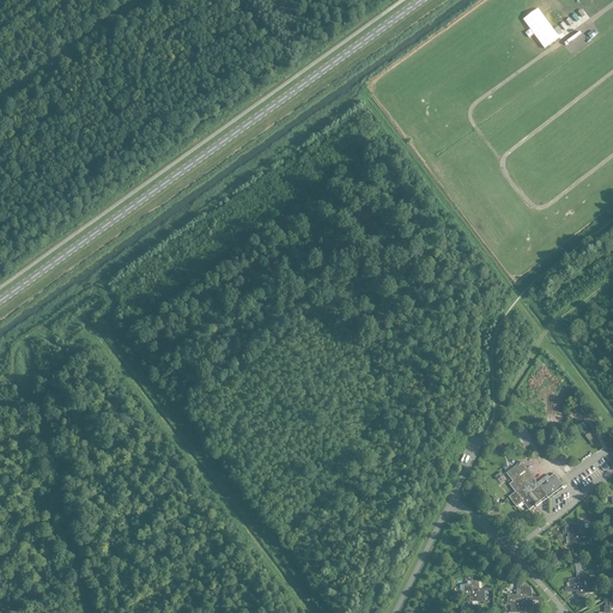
[(541,220),(552,234),(563,224),(552,213),(550,216),(548,214),(541,220)]
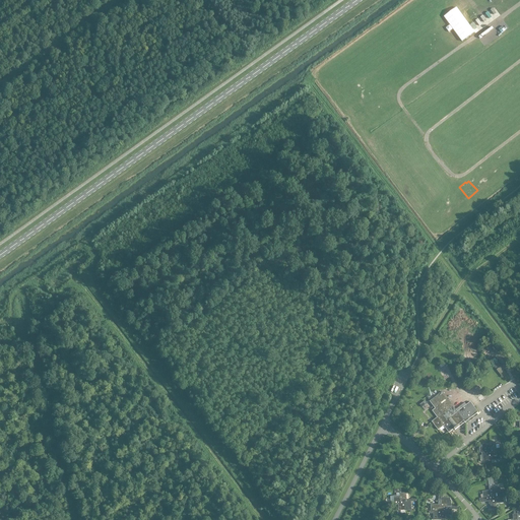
[(437,396),(430,401),(435,408),(432,411),(437,417),(435,419),(432,421),(438,431),(444,426),(449,434),(454,430),(454,429),(448,420),(451,418),(457,426),(463,421),(464,423),(478,413),(474,407),(470,402),(468,404),(469,405),(467,406),(466,405),(457,411),(456,409),(453,406),(442,392),(437,396)]
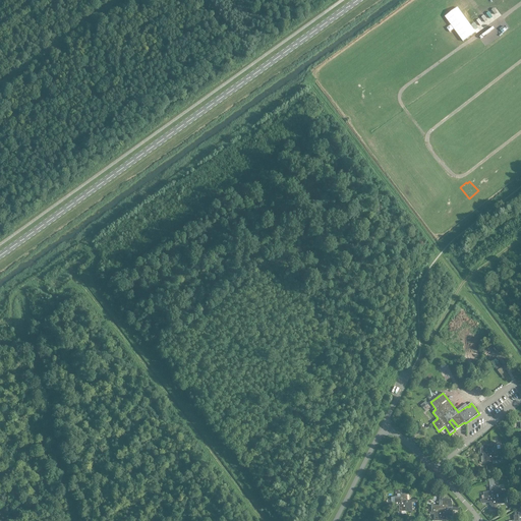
[(483,454),(482,454),(483,462),(493,461),(493,458),(491,453),(486,454),(485,454),(483,454)]
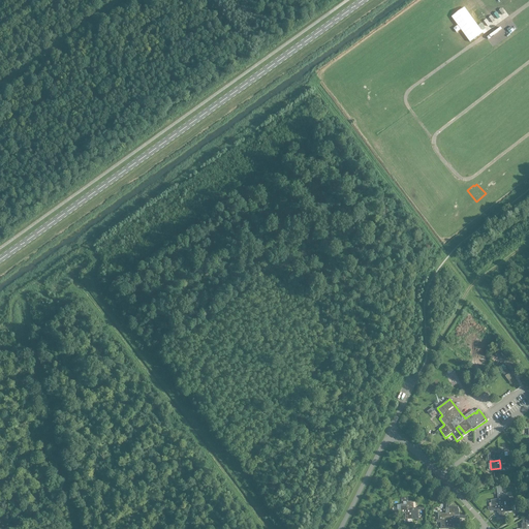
[(504,460),(499,460),(500,465),(500,468),(508,467),(507,460),(505,460),(504,460)]
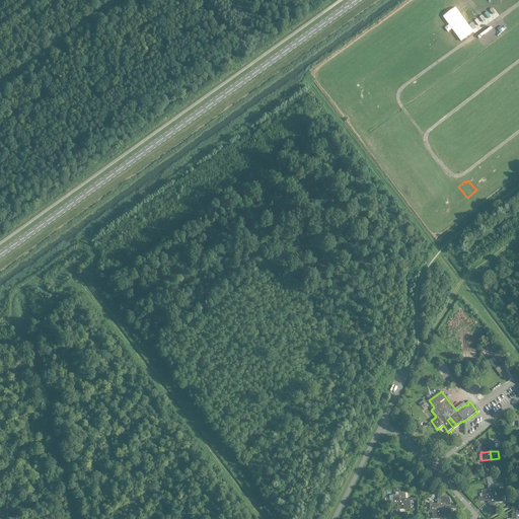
[(491,478),(487,478),(489,490),(490,494),(492,494),(492,492),(496,491),(499,491),(499,485),(492,486),(491,478)]
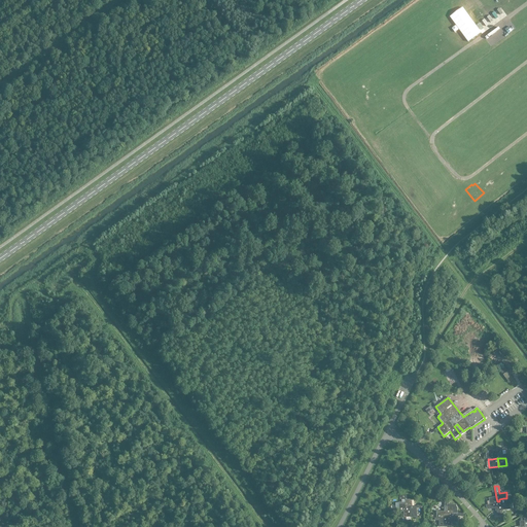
[(507,498),(499,499),(499,501),(501,501),(502,510),(508,510),(507,498)]
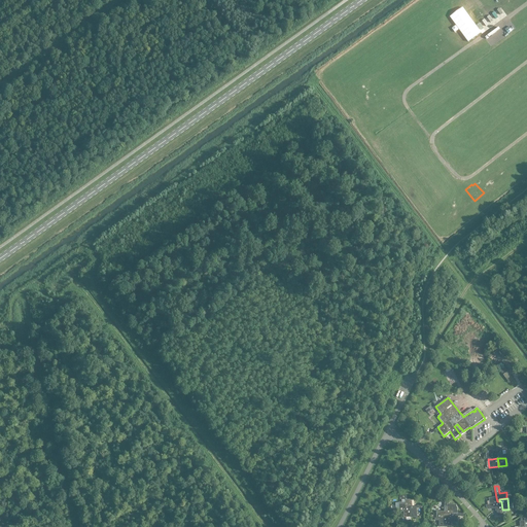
[(490,504),(490,508),(496,508),(496,512),(498,511),(498,516),(503,516),(501,501),(499,501),(499,503),(495,504),(490,504)]
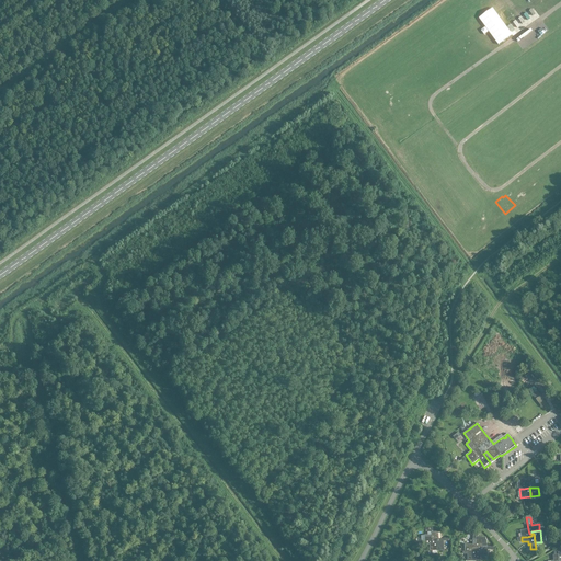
[(438,539),(434,539),(434,541),(436,541),(436,546),(436,549),(441,549),(441,546),(443,546),(443,540),(444,540),(443,539),(438,539)]
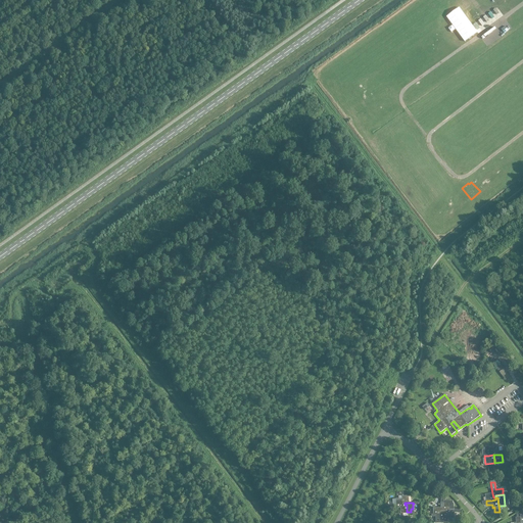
[(453,503),(443,504),(443,506),(443,508),(443,512),(445,512),(445,510),(454,510),(454,504),(453,503)]
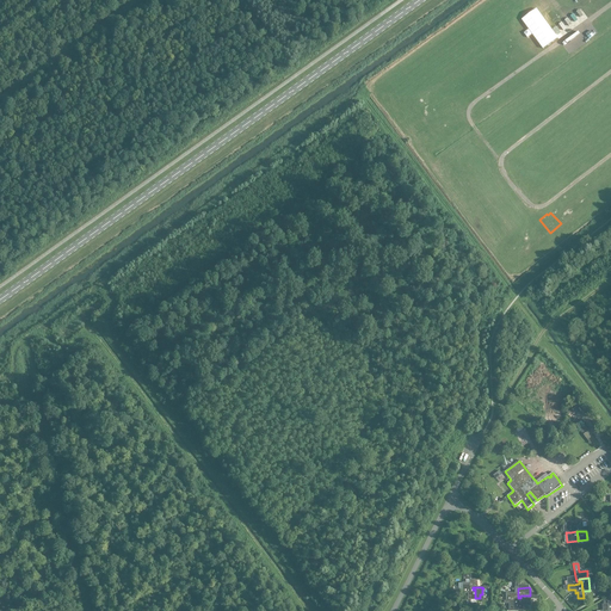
[(507,600),(506,600),(506,603),(511,603),(511,610),(523,610),(523,604),(523,603),(523,598),(520,598),(520,600),(516,600),(513,600),(510,600),(507,600)]
